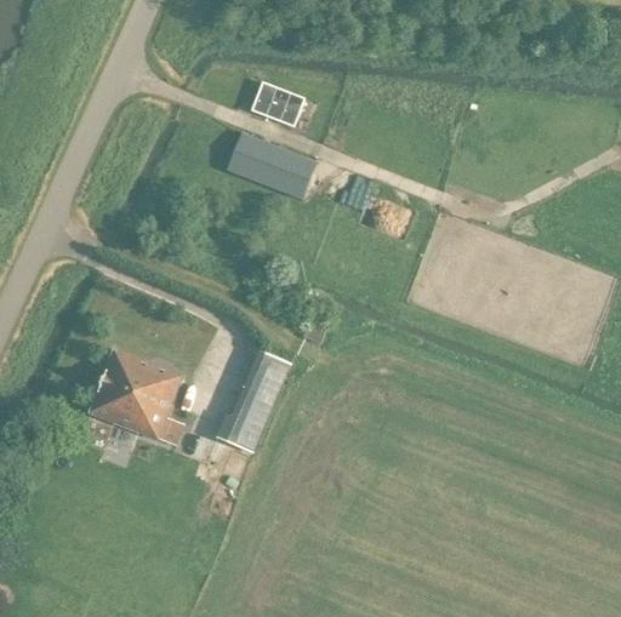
[(262,80),(251,108),(294,125),(306,96),(262,80)]
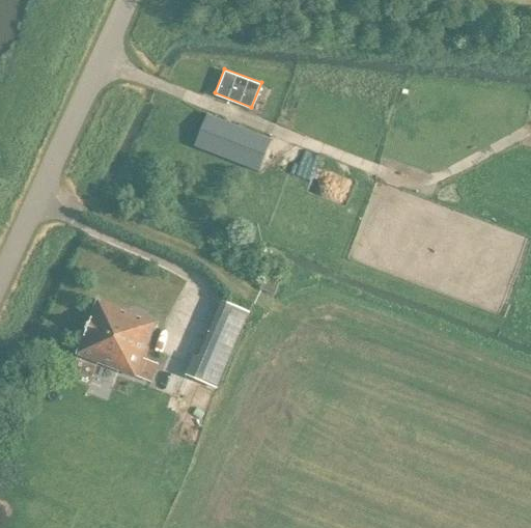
[(208,111),(194,144),(256,170),(270,137),(208,111)]
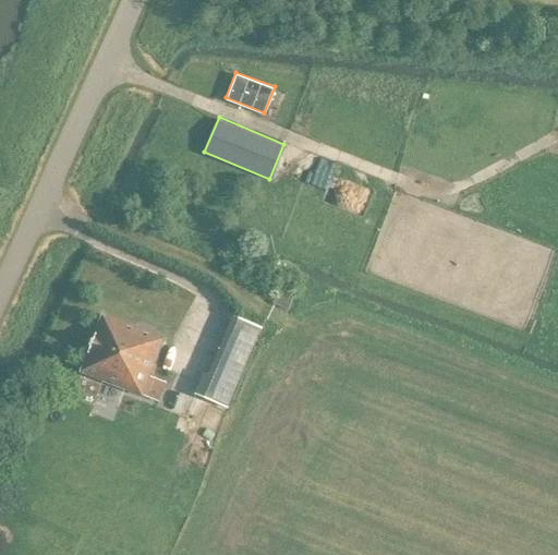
[(288,306),(294,291),(279,285),(273,301),(288,306)]
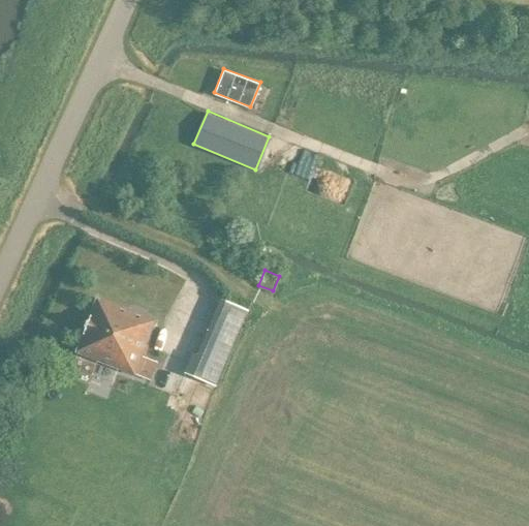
[(143,354),(156,318),(96,296),(75,350),(150,379),(157,360),(143,354)]
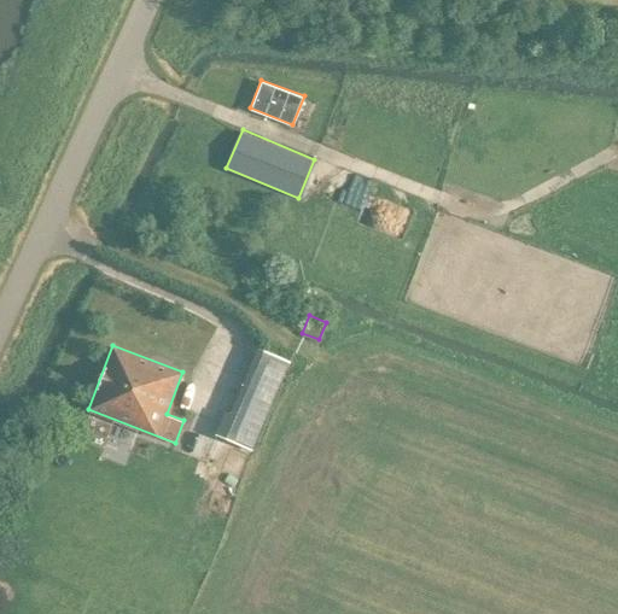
[(225,409),(215,433),(252,448),(262,425),(225,409)]
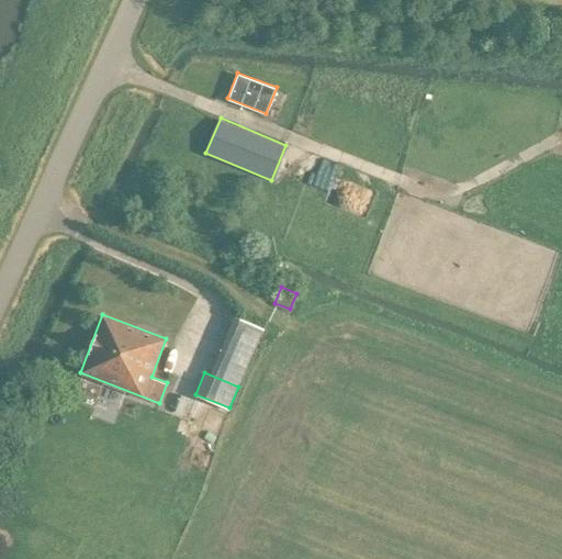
[(228,410),(210,403),(194,446),(213,453),(228,410)]
